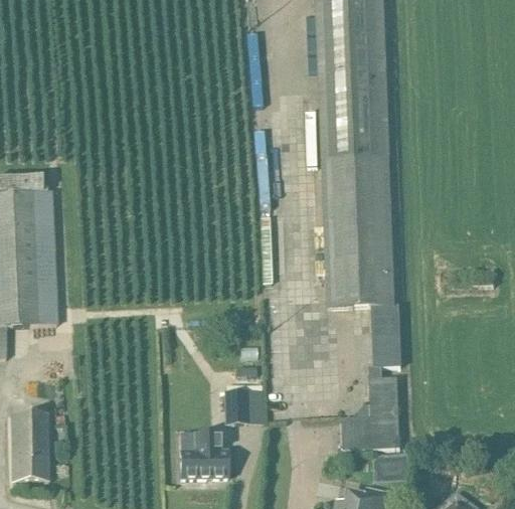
[(316,0),(322,156),(388,155),(383,0),(316,0)]
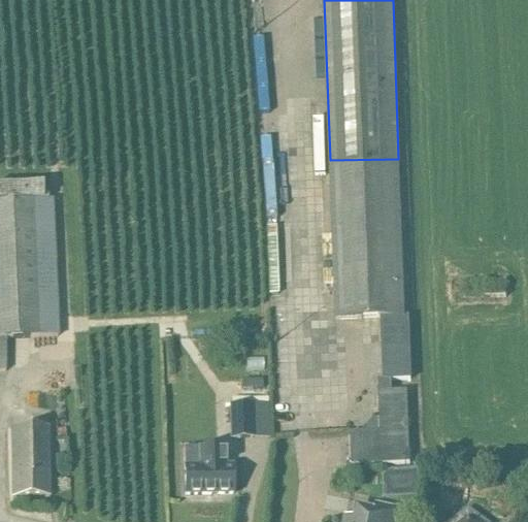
[(283,159),(269,159),(269,198),(284,198),(283,159)]
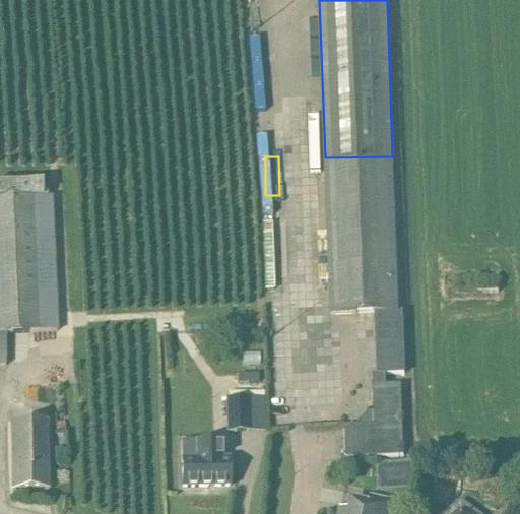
[(378,369),(385,369),(385,370),(404,369),(402,307),(398,307),(392,157),(392,156),(325,157),(325,161),(330,311),(376,310),(378,369)]
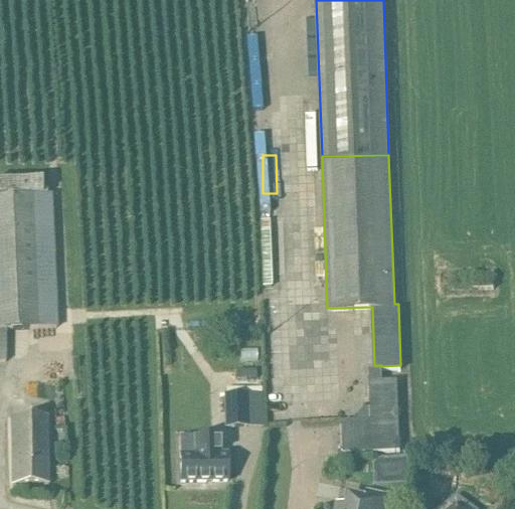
[(0,192),(0,358),(5,358),(6,326),(38,325),(33,190),(0,192)]
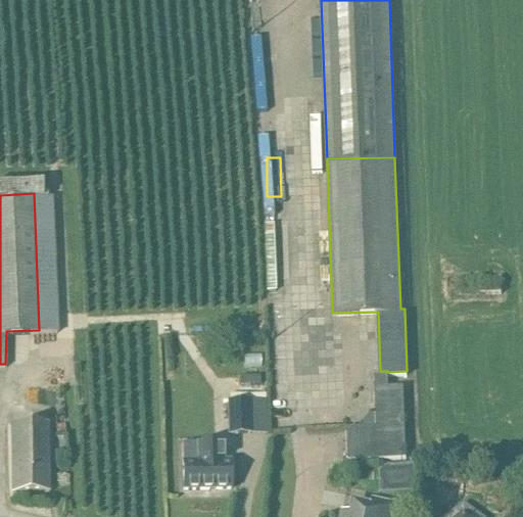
[(374,371),(375,410),(369,411),(363,418),(363,423),(346,424),(347,456),(406,454),(403,383),(388,383),(387,372),(387,371),(380,371),(374,371)]
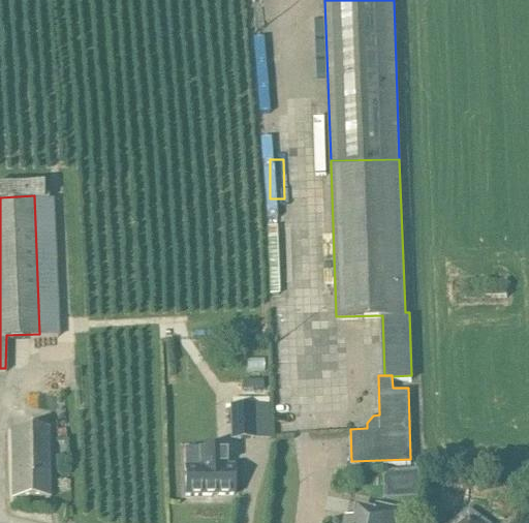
[(253,434),(253,401),(252,394),(230,395),(231,435),(253,434)]
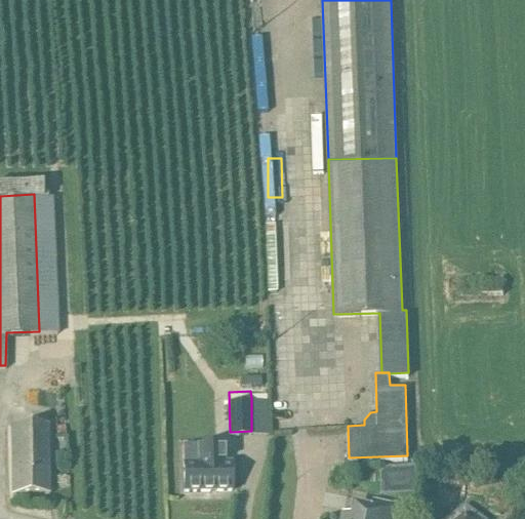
[(47,421),(10,422),(11,491),(49,491),(47,421)]
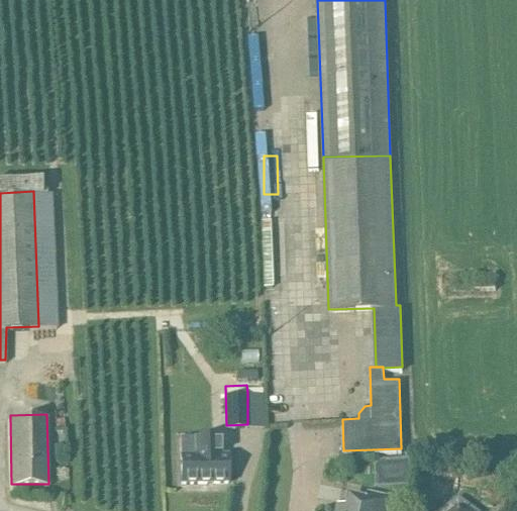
[(228,479),(227,452),(220,452),(220,434),(195,434),(196,452),(180,453),(181,480),(228,479)]
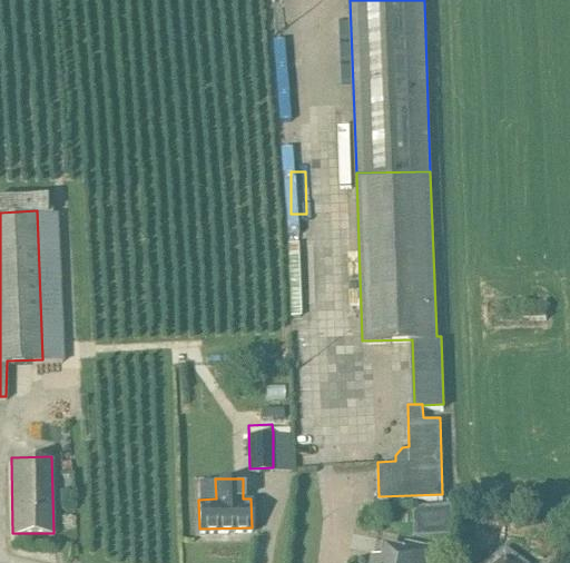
[(370,562),(426,562),(431,543),(405,539),(401,557),(373,552),(370,562)]
